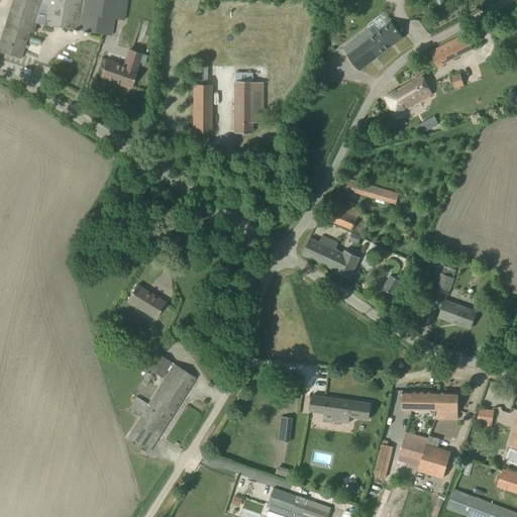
[(114,19),(123,20),(126,0),(12,0),(0,40),(0,52),(20,59),(29,32),(33,33),(37,23),(111,35),(114,19)]
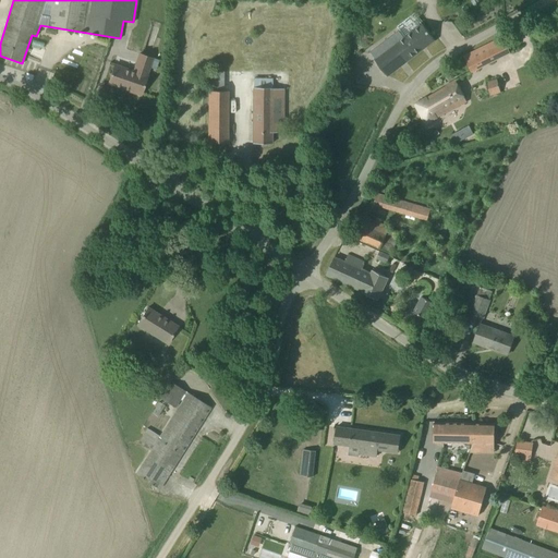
[(398,31),(379,45),(371,51),(375,58),(374,59),(387,76),(435,40),(422,23),(403,37),(398,31)]
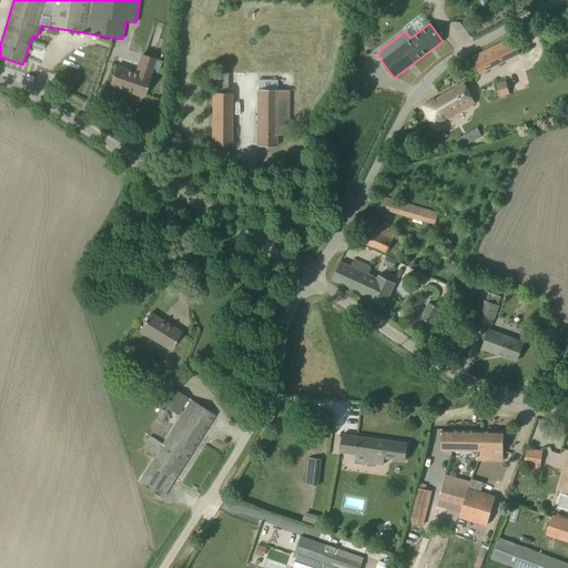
[(518,53),(510,38),(504,41),(472,57),(479,72),(518,53)]
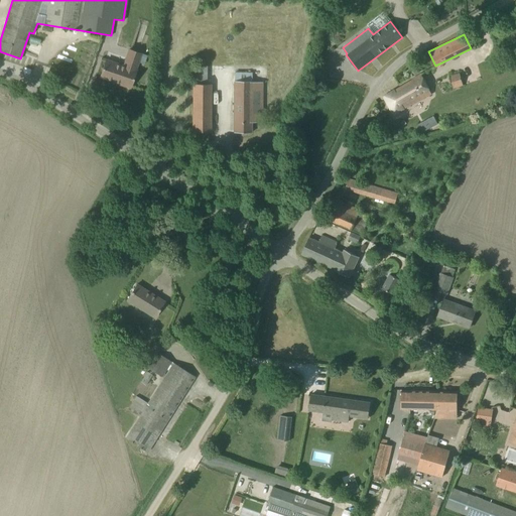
[(116,82),(115,83),(130,88),(136,70),(135,70),(141,53),(129,49),(126,58),(128,58),(126,67),(106,59),(100,78),(110,81),(111,80),(116,82)]
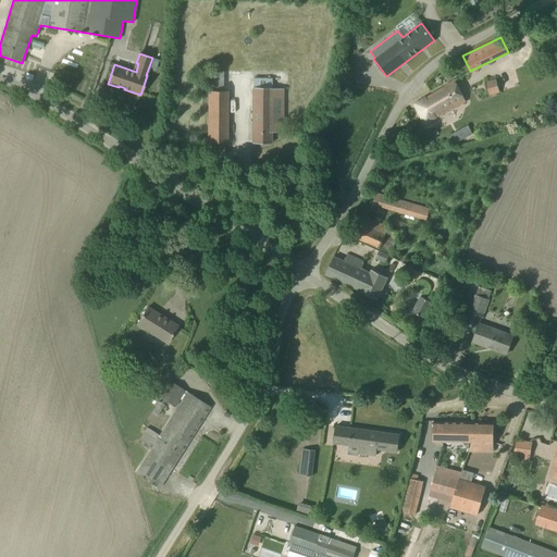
[(458,108),(467,102),(454,79),(444,85),(445,86),(415,104),(425,123),(457,107),(458,108)]
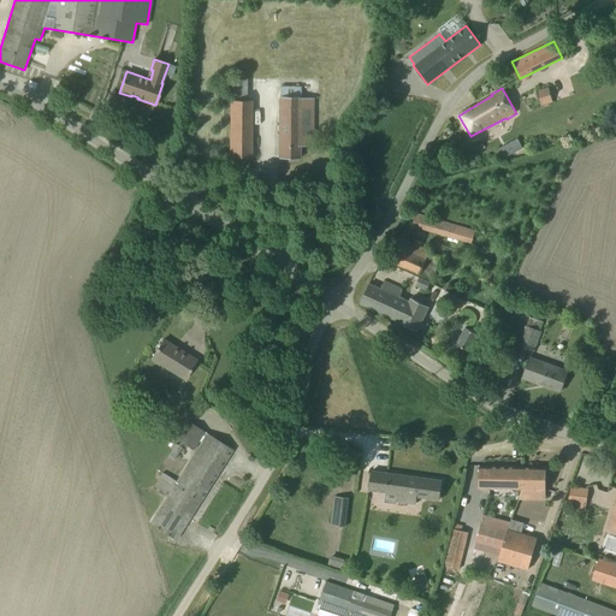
[(554,89),(549,90),(549,88),(537,90),(542,105),(552,101),(551,96),(555,95),(554,89)]
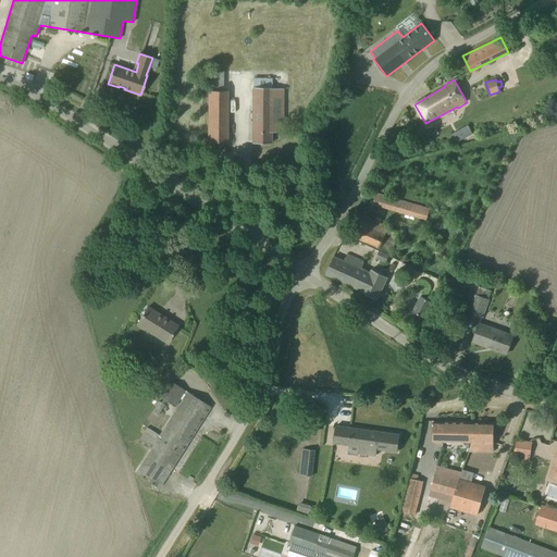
[(252,143),(271,144),(271,132),(283,132),(283,88),(272,88),(272,87),(252,87),(252,143)]
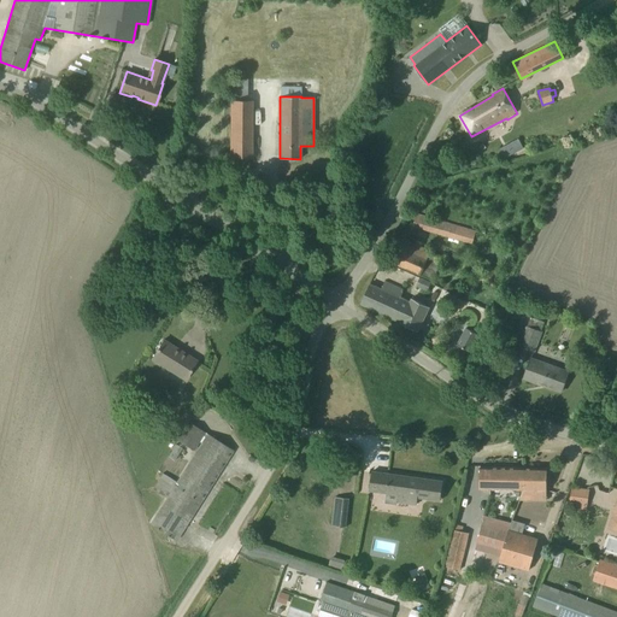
[(230,158),(252,158),(252,100),(230,100),(230,158)]
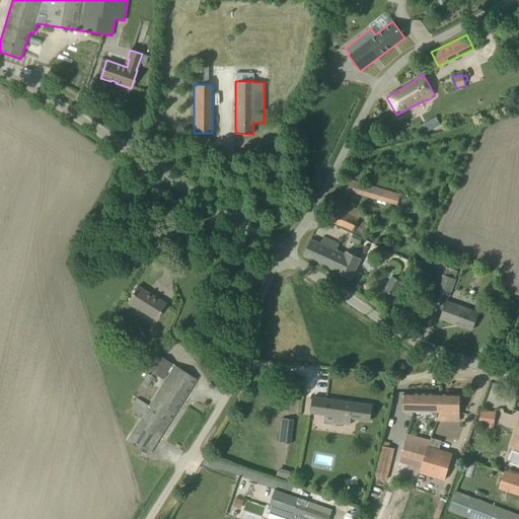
[(397,204),(400,195),(350,180),(348,190),(397,204)]
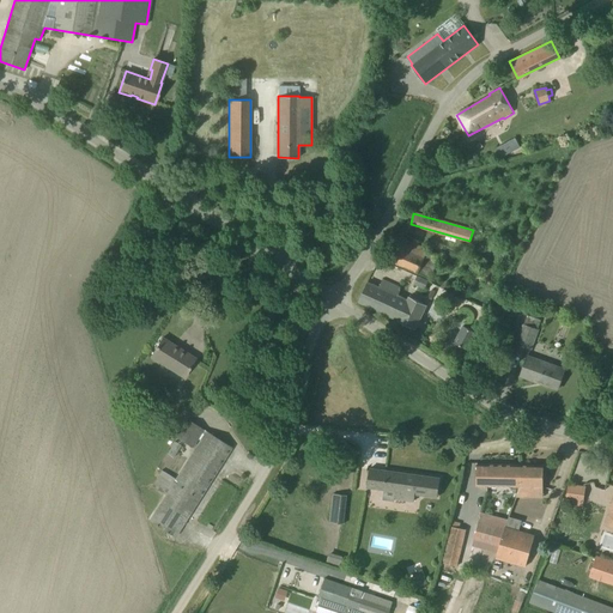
[(430,278),(439,256),(428,252),(428,249),(402,238),(393,262),(430,278)]
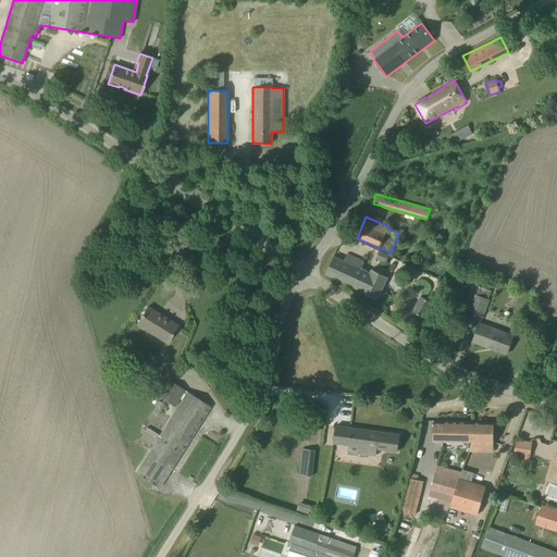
[(386,262),(390,255),(379,250),(375,258),(386,262)]
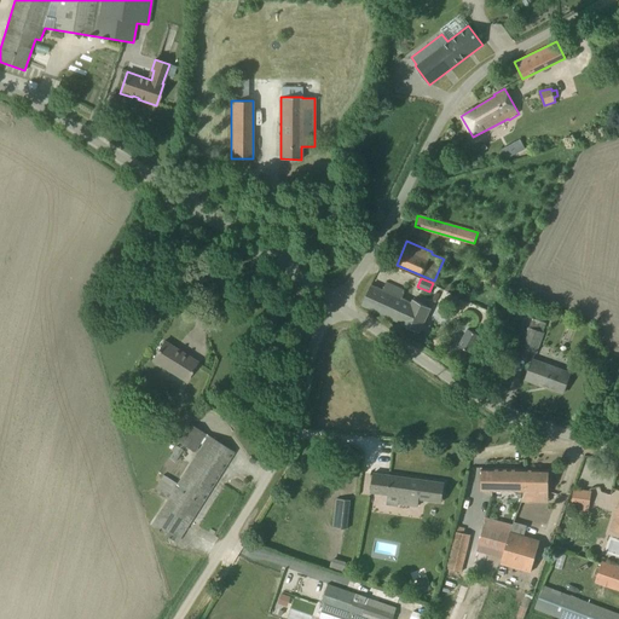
[(382,290),(371,284),(362,305),(401,323),(401,324),(418,333),(431,308),(414,299),(411,304),(401,299),(405,291),(386,283),(382,290)]
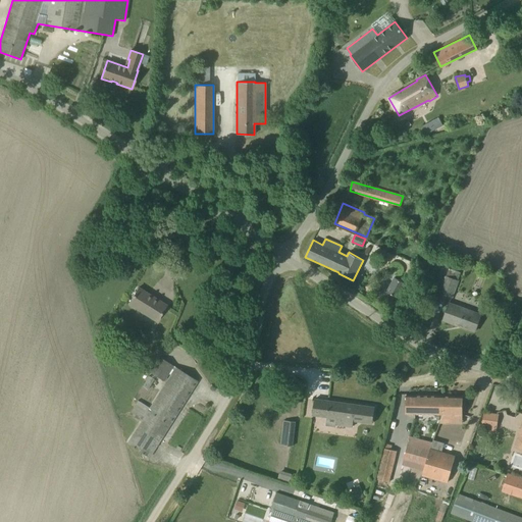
[(452,297),(460,273),(449,269),(439,293),(452,297)]
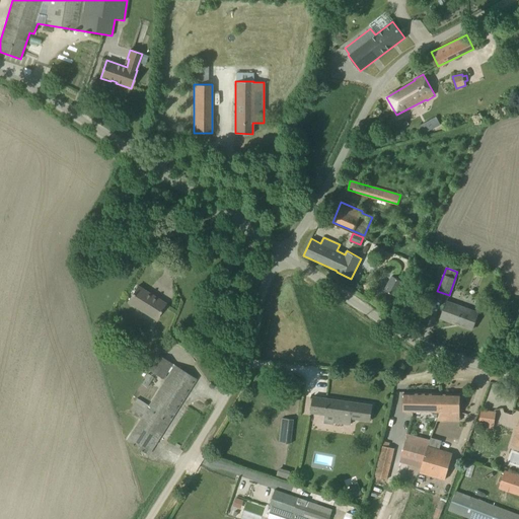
[(483,279),(493,282),(495,277),(485,273),(483,279)]
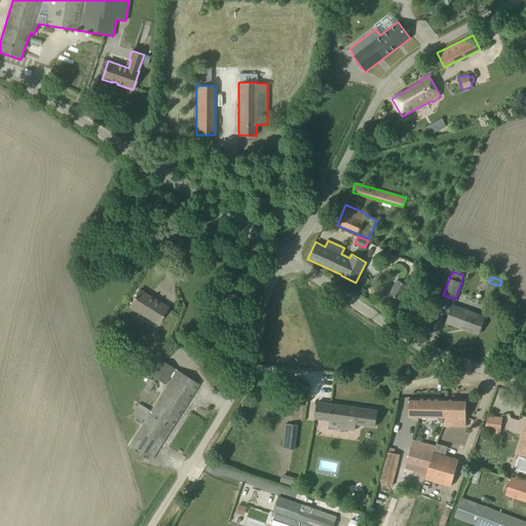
[(400,299),(408,285),(397,279),(388,294),(400,299)]
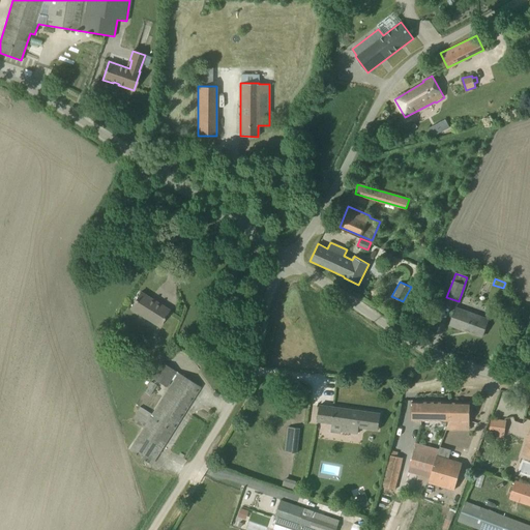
[(158,326),(169,310),(140,292),(130,308),(158,326)]
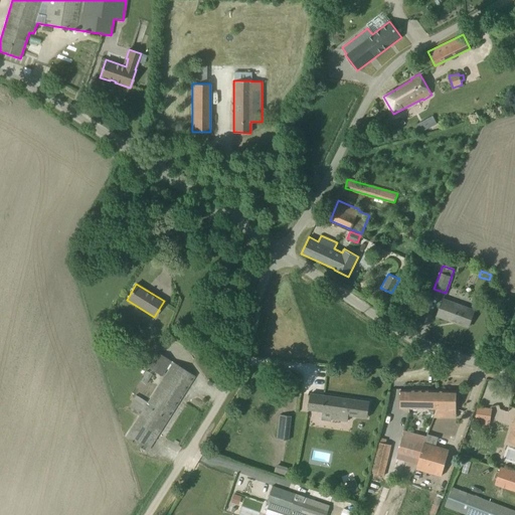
[(437,316),(468,327),(475,310),(443,299),(437,316)]
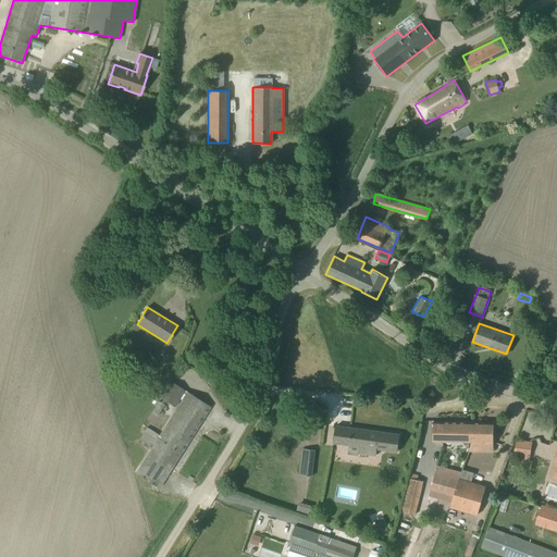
[(210,406),(170,380),(159,396),(177,408),(160,435),(147,428),(137,442),(150,449),(136,473),(159,489),(210,406)]
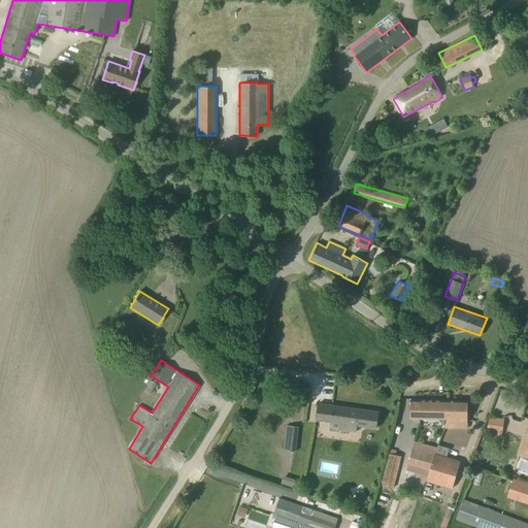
[(433,419),(448,419),(448,400),(410,399),(410,418),(433,419)]
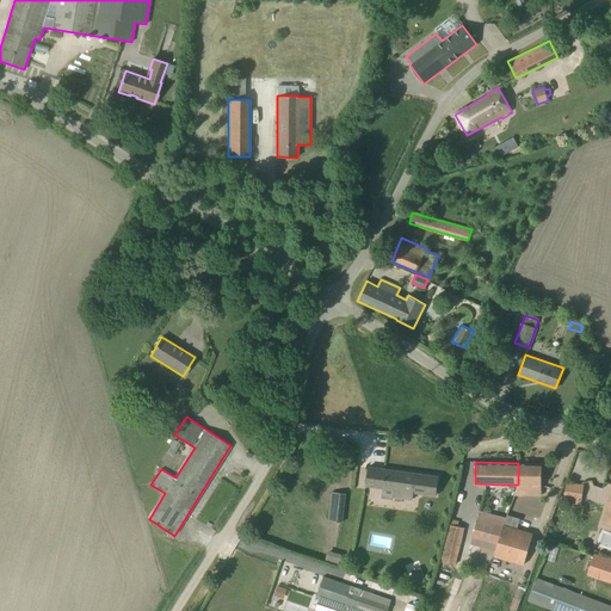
[(518,463),(518,485),(514,494),(532,495),(532,486),(541,485),(542,464),(518,463)]
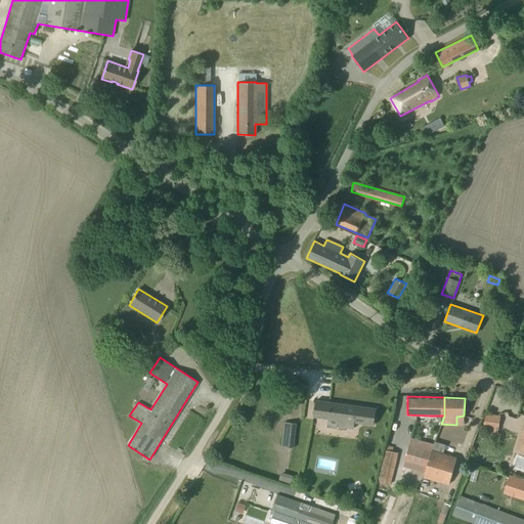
[(376,408),(316,400),(313,417),(338,420),(337,426),(353,429),(354,423),(374,425),(376,408)]
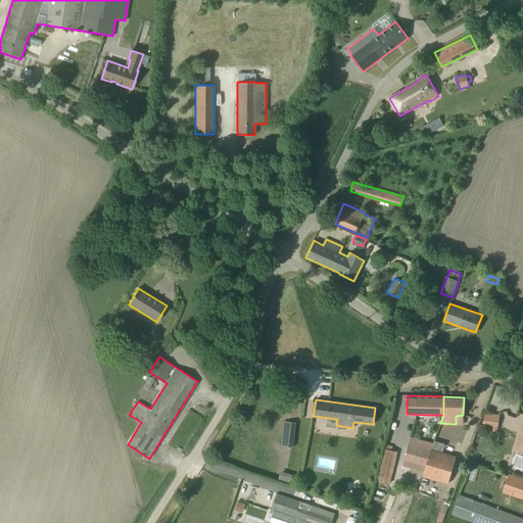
[(496,433),(498,416),(484,414),(483,426),(487,427),(486,432),(496,433)]
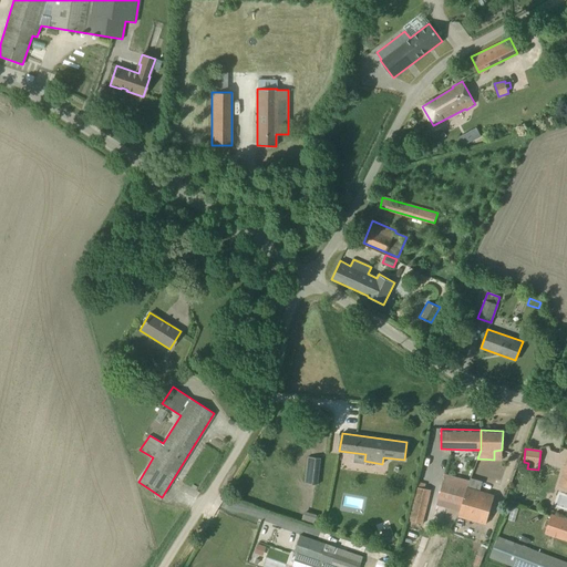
[(320,457),(318,457),(308,456),(305,484),(315,485),(318,485),(320,457)]
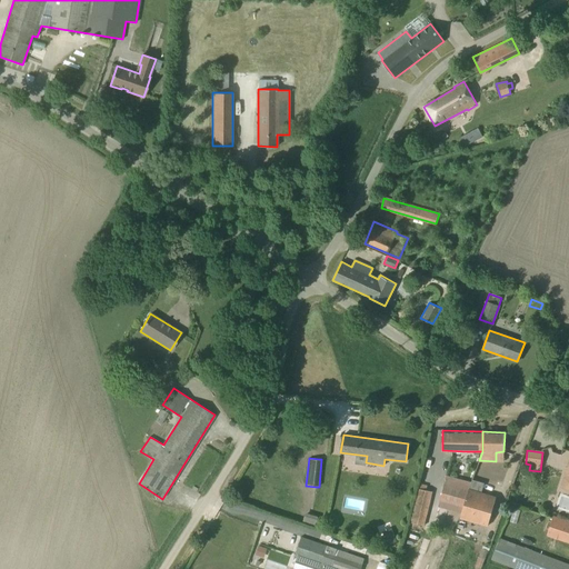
[(410,522),(419,525),(423,526),(432,491),(426,489),(427,485),(419,483),(410,522)]
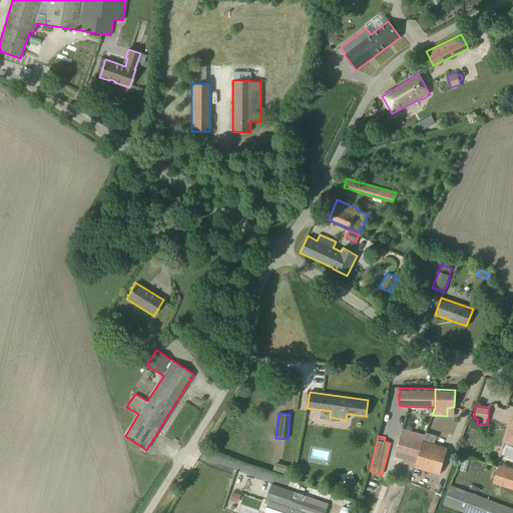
[(401,436),(396,451),(418,457),(422,442),(401,436)]
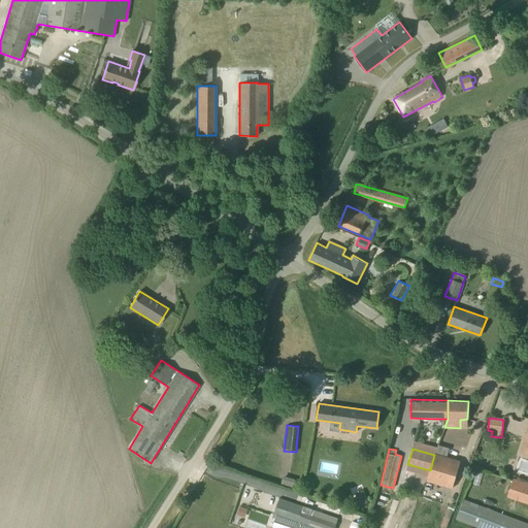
[(460,462),(447,458),(434,455),(430,470),(427,481),(452,488),(460,462)]
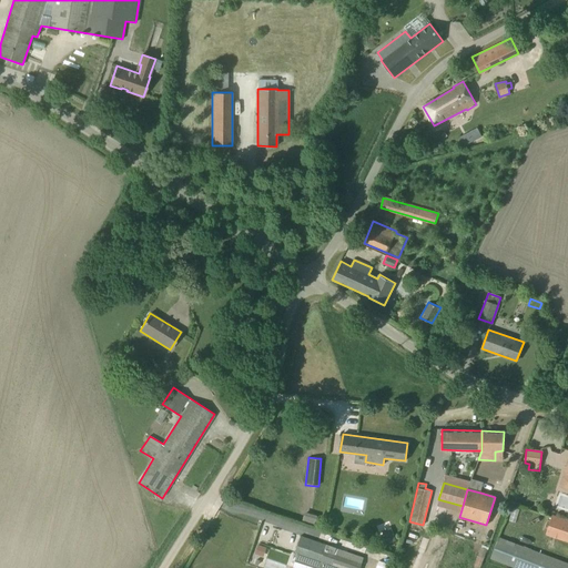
[(307,510),(304,519),(317,523),(320,514),(307,510)]
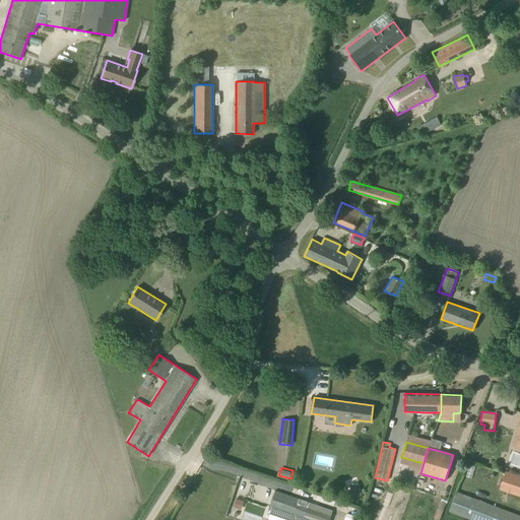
[(519,478),(505,473),(501,488),(519,494),(519,478)]
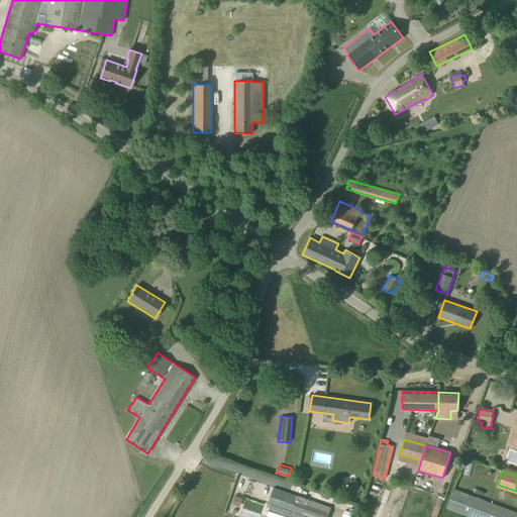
[(348,487),(345,488),(348,496),(360,492),(357,483),(348,487)]
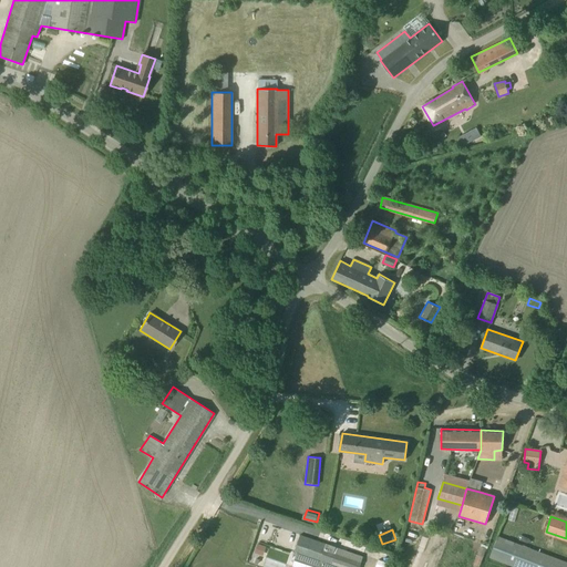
[(359,566),(363,556),(300,535),(294,554),(319,563),(317,566),(359,566)]
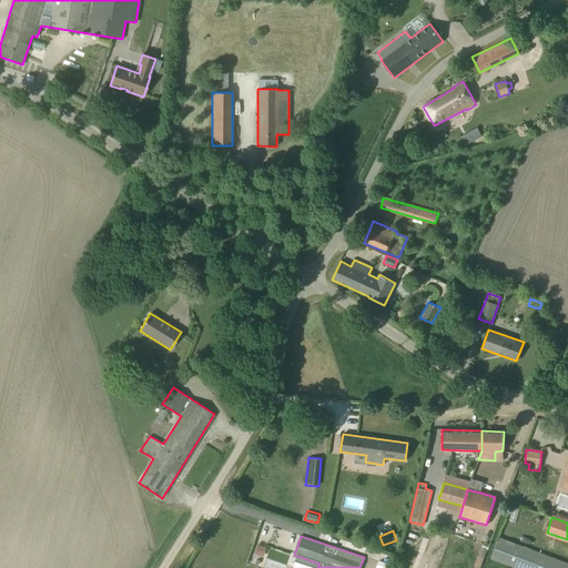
[(517,567),(567,567),(567,563),(498,537),(490,558),(517,567)]
